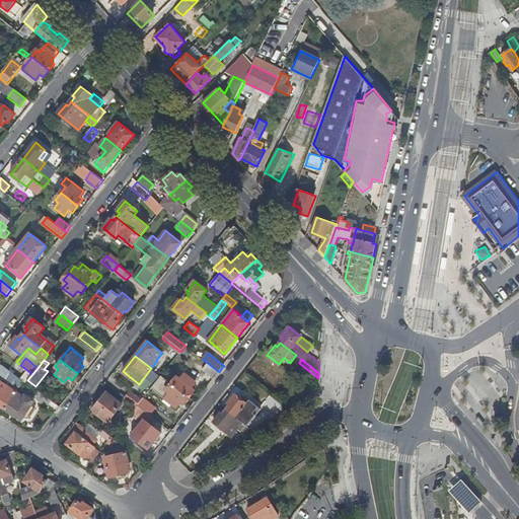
[(203,370),(214,378),(219,372),(210,365),(208,363),(203,370)]
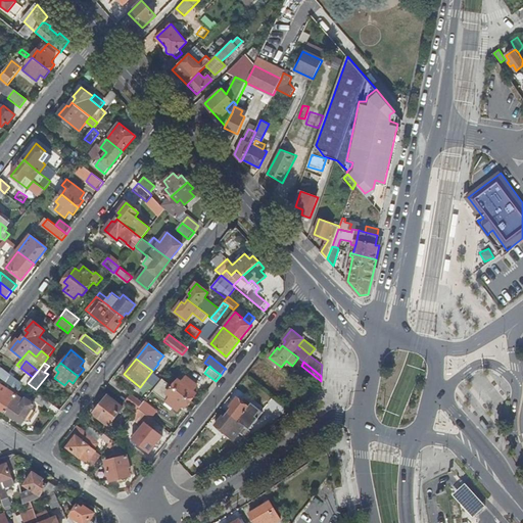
[(0,375),(20,390),(25,384),(1,367),(0,367),(0,375)]
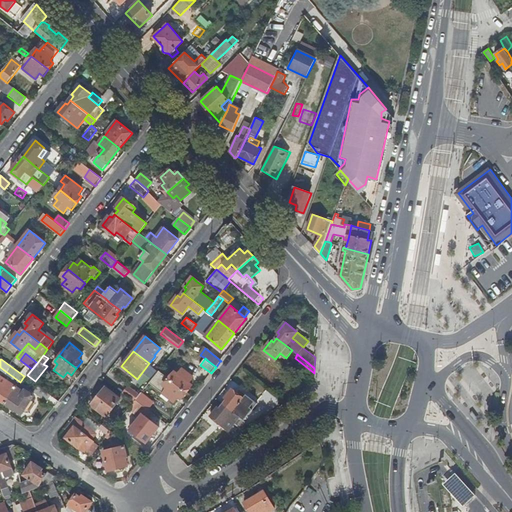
[(169,377),(187,392),(193,385),(189,382),(194,377),(183,368),(178,373),(175,370),(169,377)]
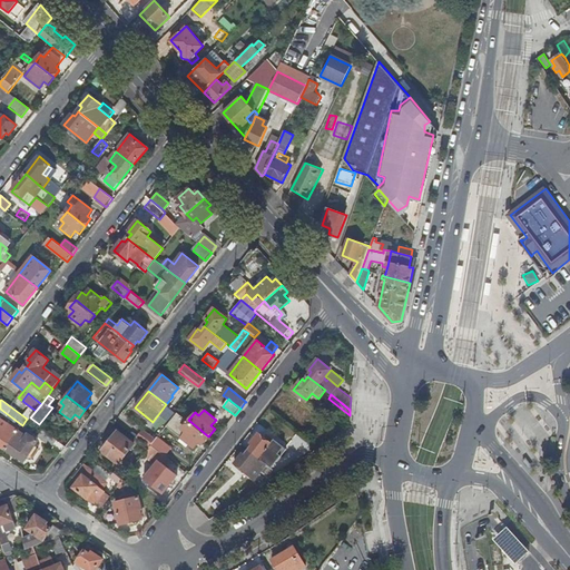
[(203,444),(208,436),(188,420),(178,412),(167,425),(194,446),(199,441),(203,444)]
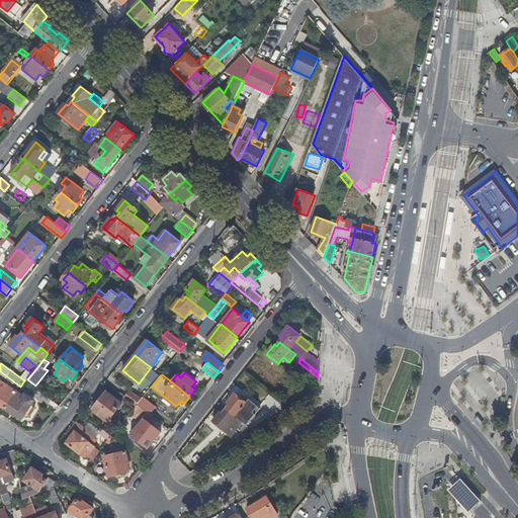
[(0,404),(6,409),(17,392),(0,380),(0,379),(0,404)]
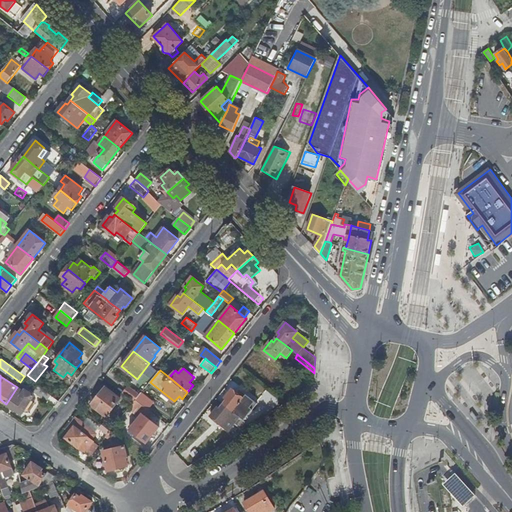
[(48,401),(52,394),(37,382),(33,389),(48,401)]
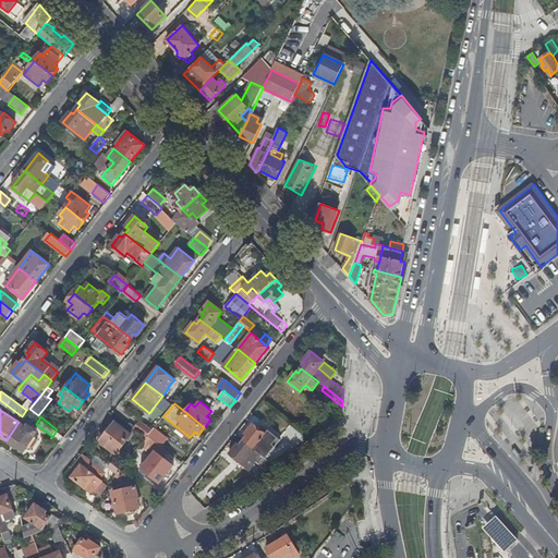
[(140,421),(135,427),(147,437),(148,435),(153,431),(140,421)]
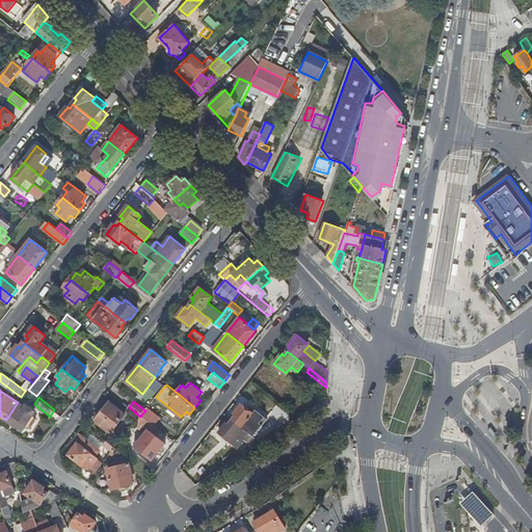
[(18,402),(6,420),(23,430),(36,410),(27,404),(25,407),(18,402)]
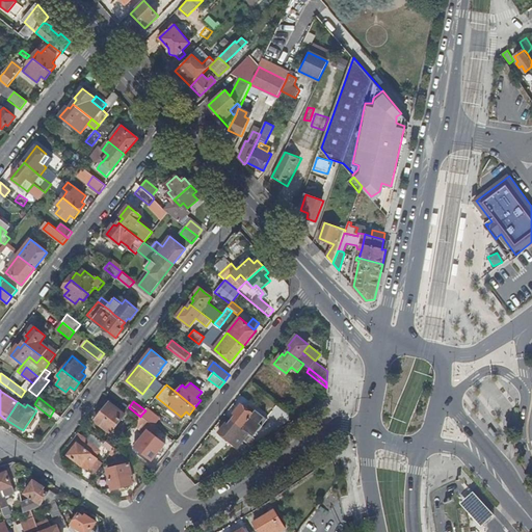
[(110,402),(96,420),(111,432),(126,415),(110,402)]
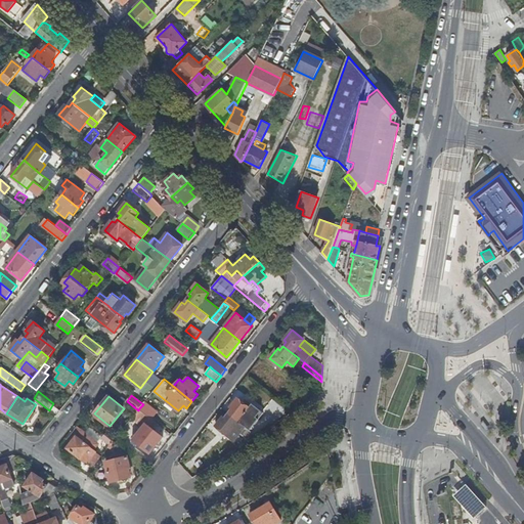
[(227,405),(230,407),(237,398),(234,396),(227,405)]
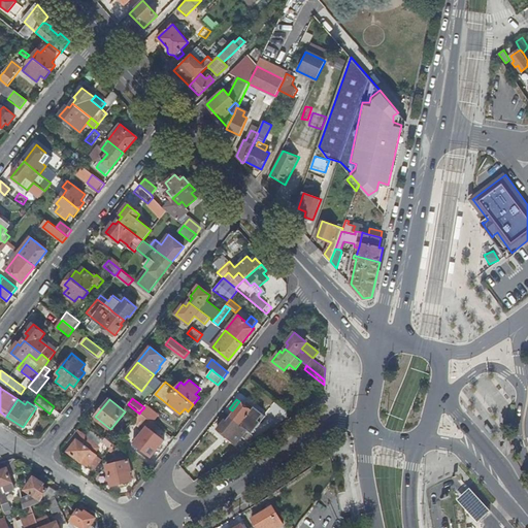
[(234,413),(231,417),(252,433),(266,417),(249,403),(246,406),(239,401),(232,410),(234,413)]
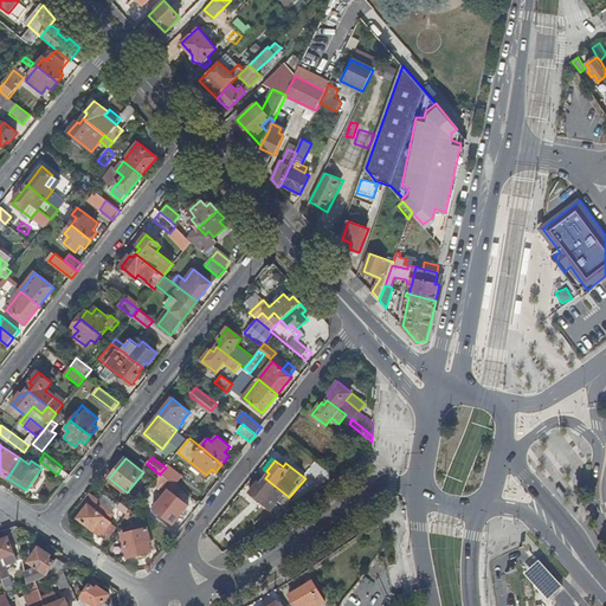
[(161,472),(178,485),(185,476),(168,464),(166,468),(161,472)]
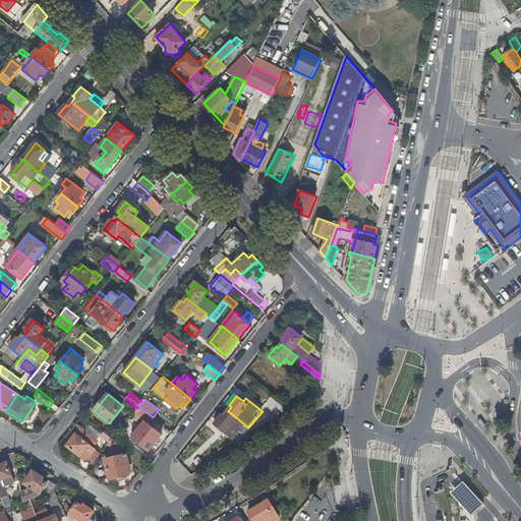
[(238,430),(249,439),(256,433),(248,427),(228,411),(225,415),(223,414),(215,424),(233,438),(238,430)]
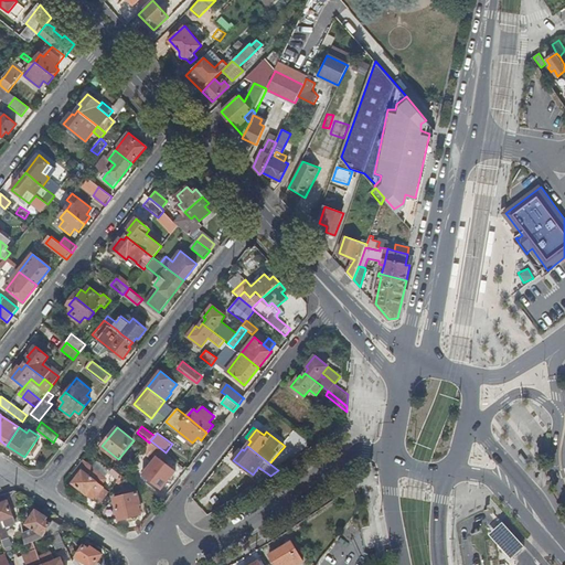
[(156,455),(141,473),(162,489),(177,470),(156,455)]
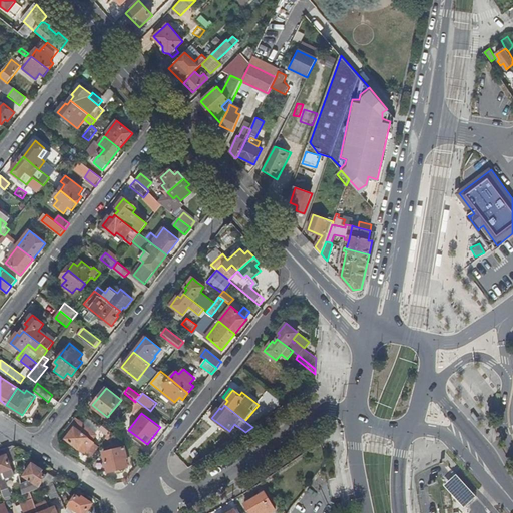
[(66,430),(70,433),(79,421),(76,418),(66,430)]
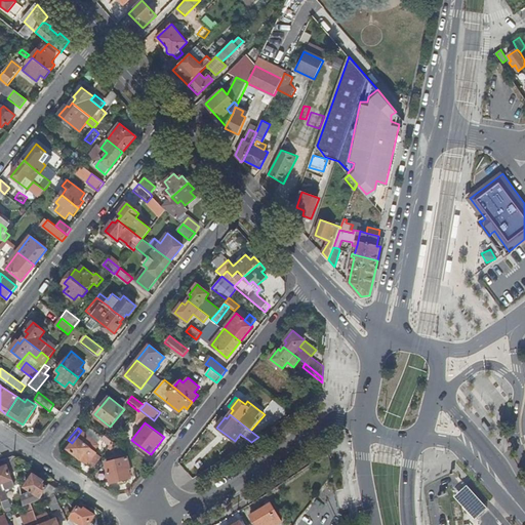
[(67,449),(87,465),(97,452),(93,450),(97,446),(93,443),(94,441),(81,431),(72,443),(67,449)]
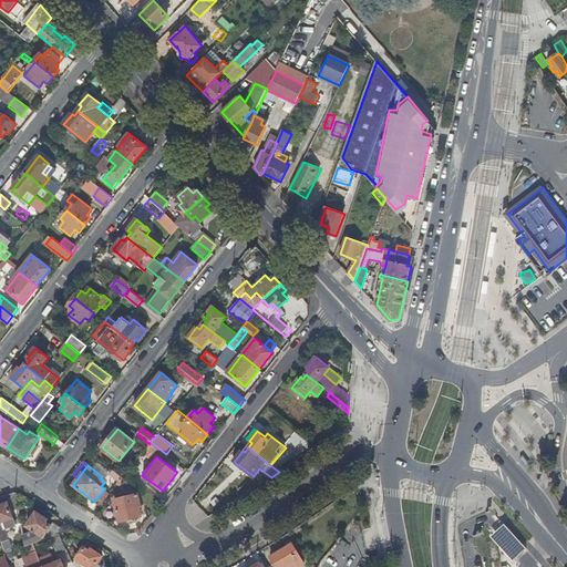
[(120,475),(113,470),(111,474),(116,478),(120,475)]
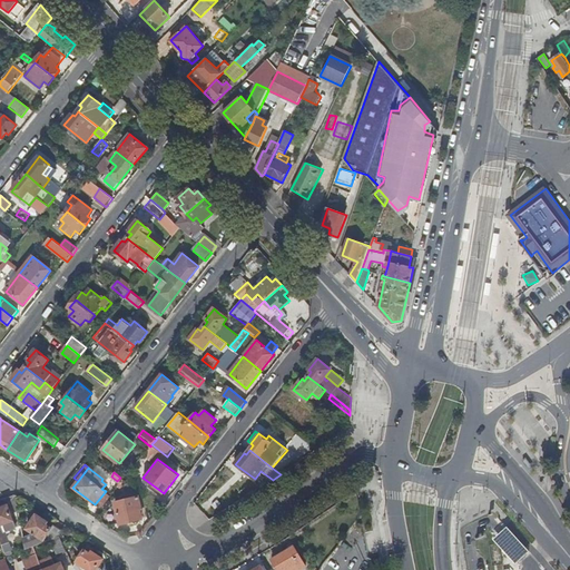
[(95,504),(101,510),(111,495),(106,491),(95,504)]
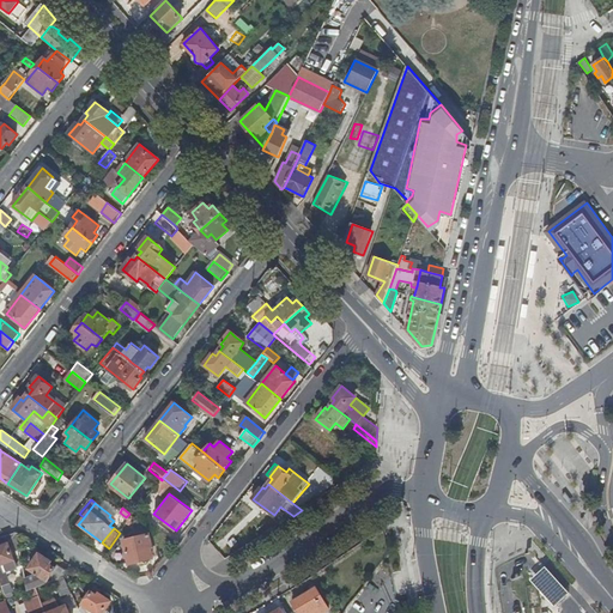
[(7,544),(11,552),(19,550),(17,533),(13,533),(5,535),(7,544)]
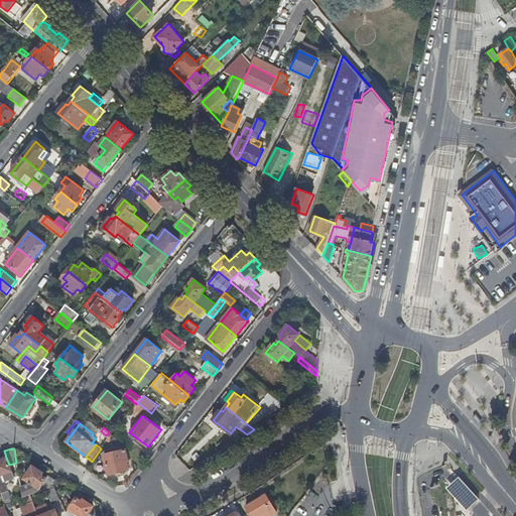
[(126,449),(104,456),(109,474),(129,469),(127,460),(128,460),(126,449)]
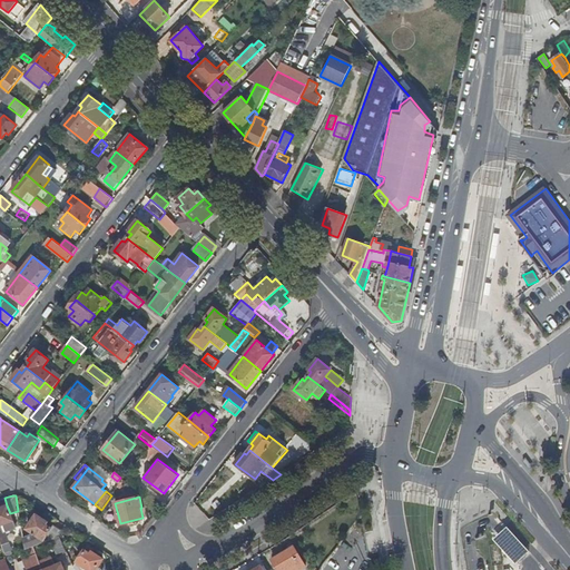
[(0,537),(17,531),(10,513),(7,505),(0,508),(0,537)]
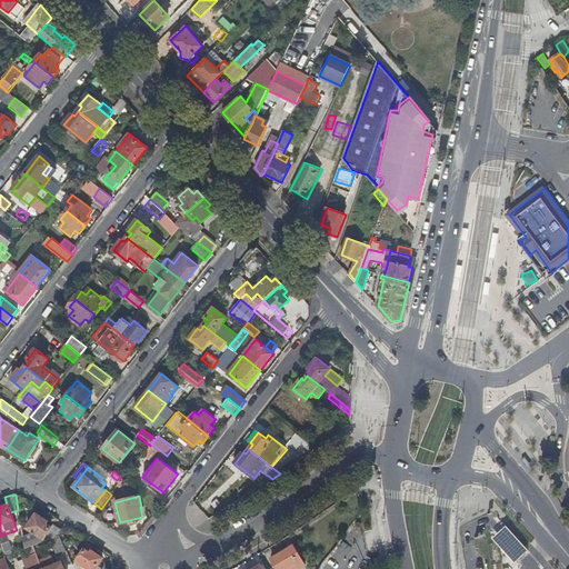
[(25,541),(26,548),(33,545),(50,538),(59,535),(63,529),(53,523),(51,527),(46,522),(47,521),(36,513),(27,528),(38,535),(25,541)]
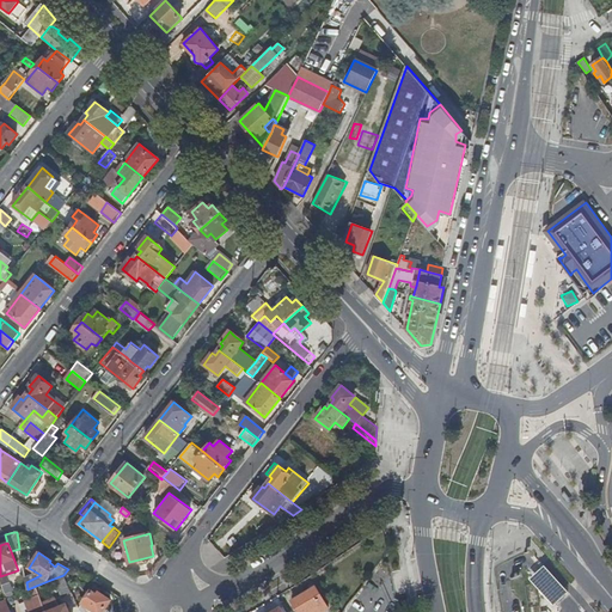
[(569,593),(544,567),(530,579),(555,606),(569,593)]
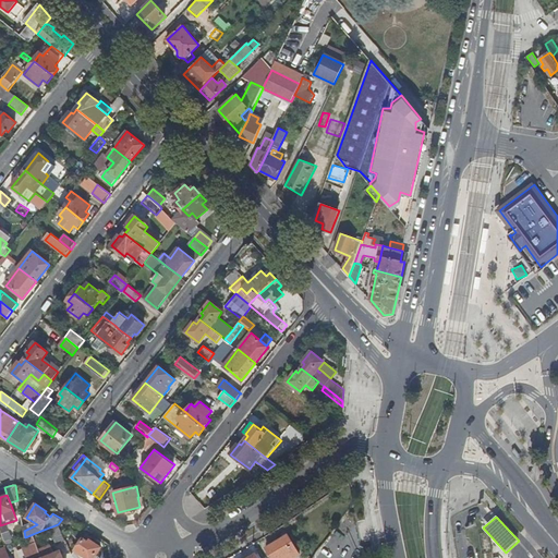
[(58,524),(49,528),(57,545),(65,541),(58,524)]
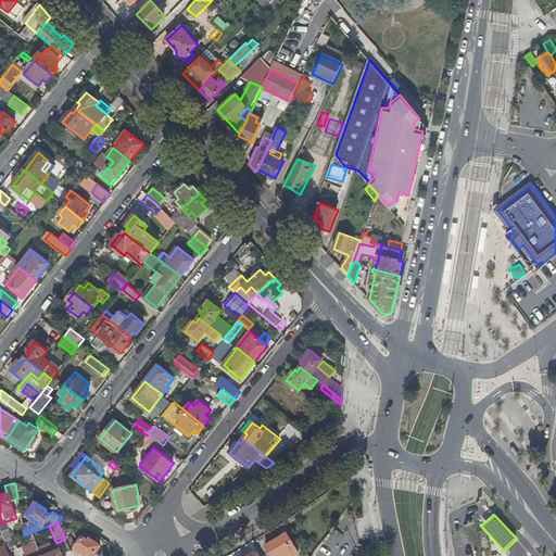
[(288,531),(265,545),(272,555),(290,555),(300,551),(288,531)]
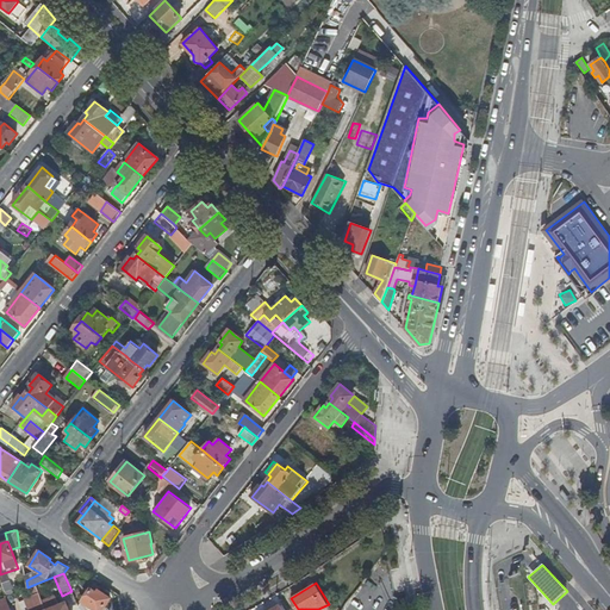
[(79,607),(79,609),(100,609),(110,597),(92,585),(79,607)]
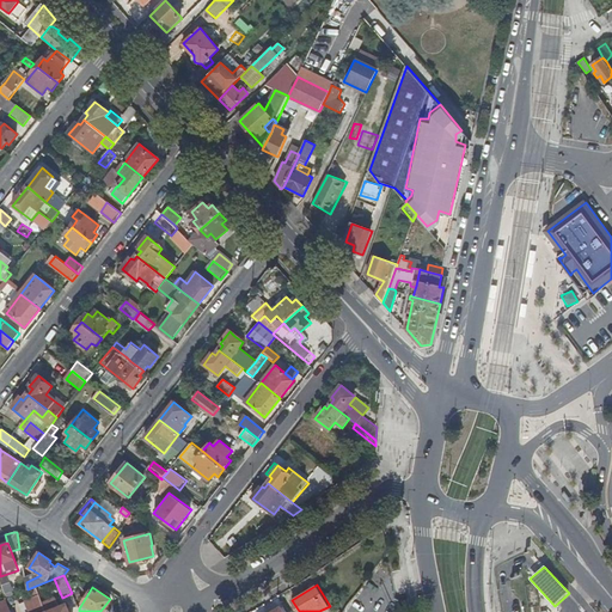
[(43,604),(47,611),(69,611),(66,604),(61,606),(57,597),(50,599),(51,600),(43,604)]
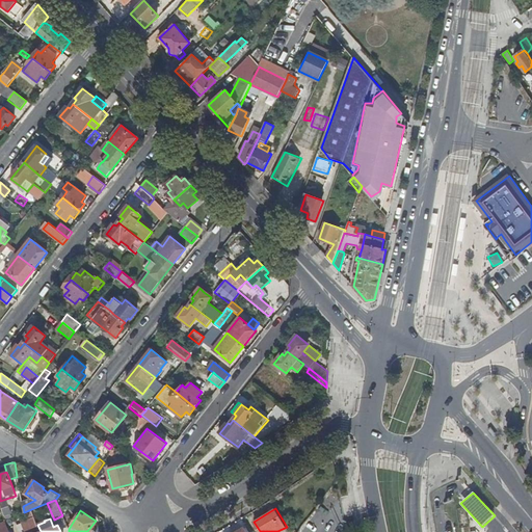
[(41,531),(37,525),(36,522),(26,526),(28,531),(41,531)]
